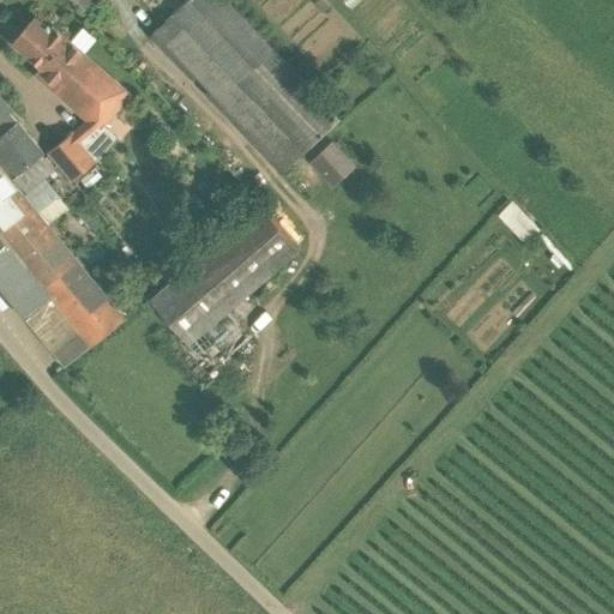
[(53,28),(50,29),(36,17),(14,42),(42,65),(35,73),(101,130),(104,126),(131,95),(83,53),(70,42),(53,28)]
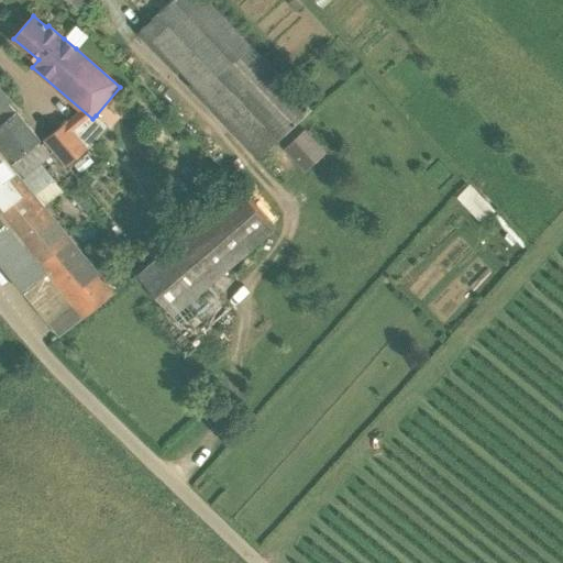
[(227,36),(205,57),(231,87),(224,92),(250,119),(279,90),(227,36)]
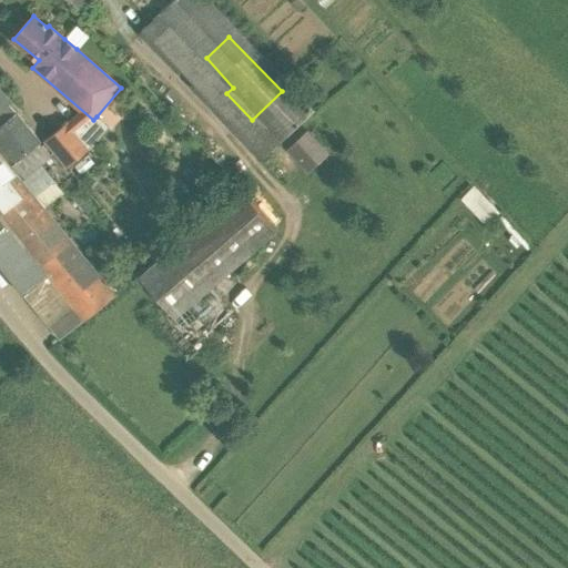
[(0,134),(0,146),(24,180),(52,156),(40,143),(41,142),(18,114),(20,112),(9,101),(0,91),(0,131),(2,133),(0,134)]
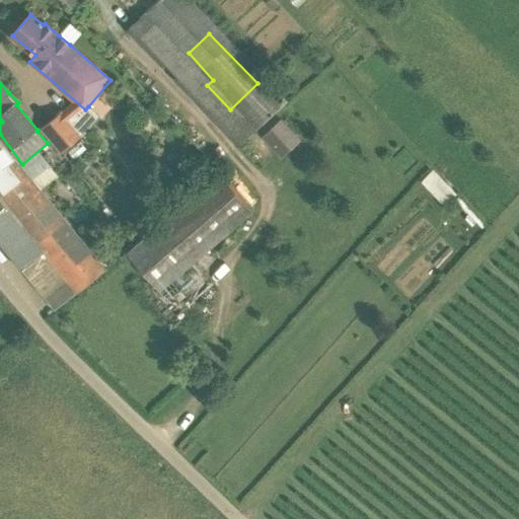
[(82,137),(62,113),(43,129),(63,152),(82,137)]
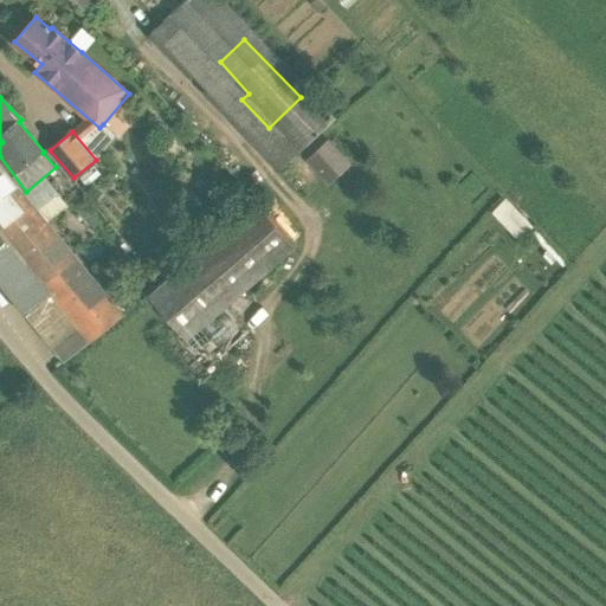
[(329,184),(353,161),(329,136),(305,159),(329,184)]
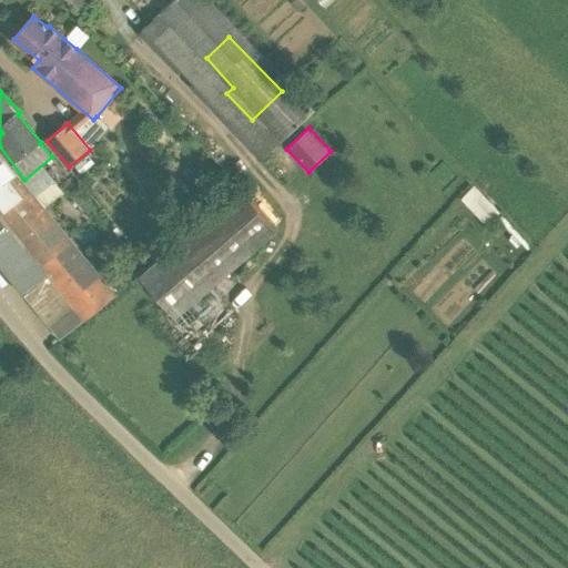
[(117,293),(46,208),(12,168),(0,152),(0,265),(60,340),(117,293)]
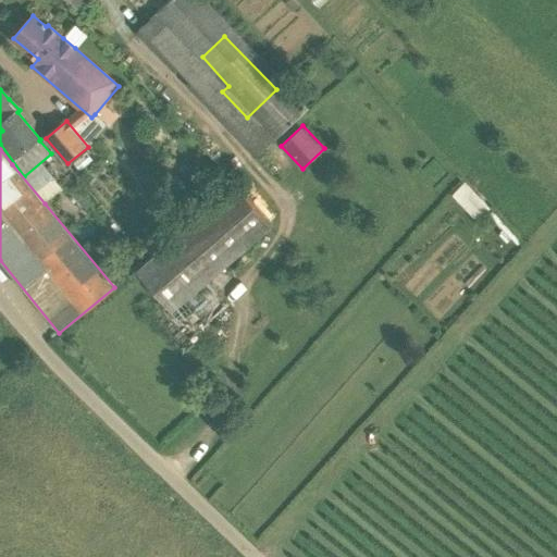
[(453,193),(477,217),(489,205),(466,181),(453,193)]
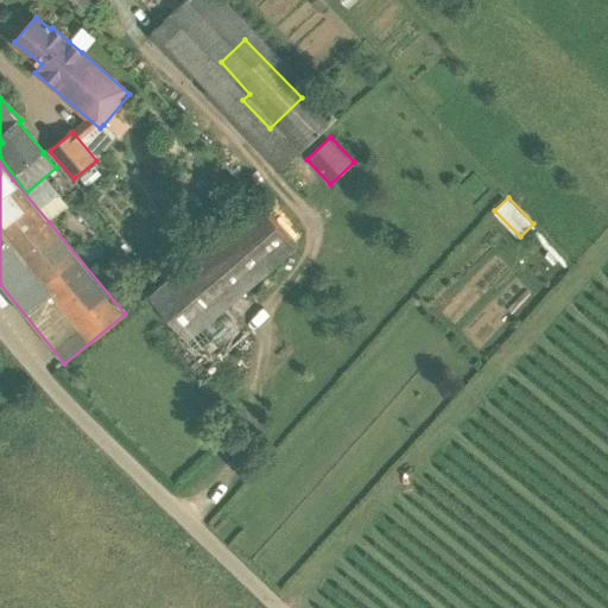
[(258,203),(230,227),(208,247),(194,259),(151,297),(189,339),(295,247),(258,203)]
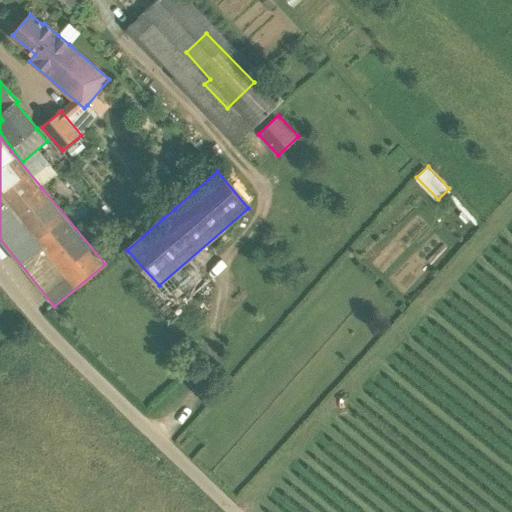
[(163,218),(175,208),(158,189),(146,198),(163,218)]
